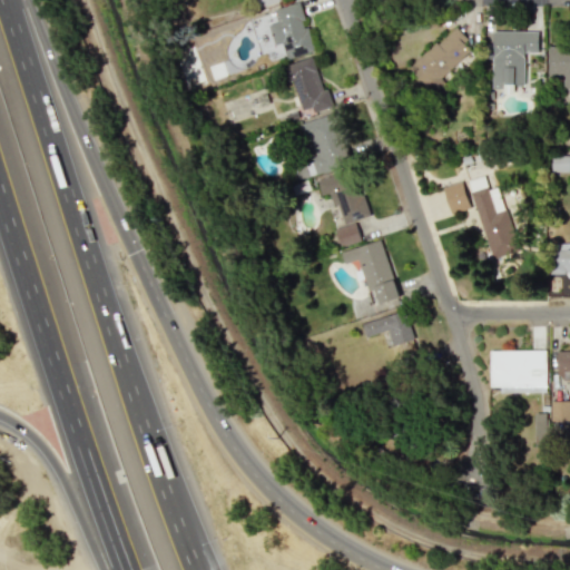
[(268,25),(274,45),(282,42),(287,59),(314,51),(300,1),(273,9),(277,22),(268,25)]
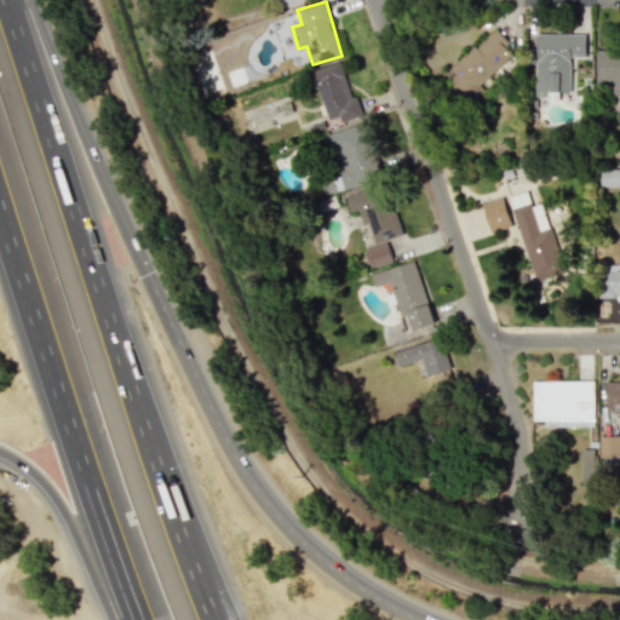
[(445,73),(469,99),(511,61),(500,49),(507,42),(494,28),(445,73)]
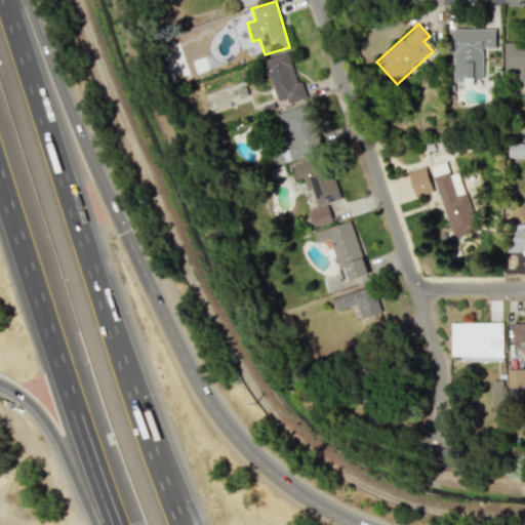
[(452,82),(468,82),(468,78),(482,79),(483,48),(495,48),(495,29),(453,29),(452,82)]
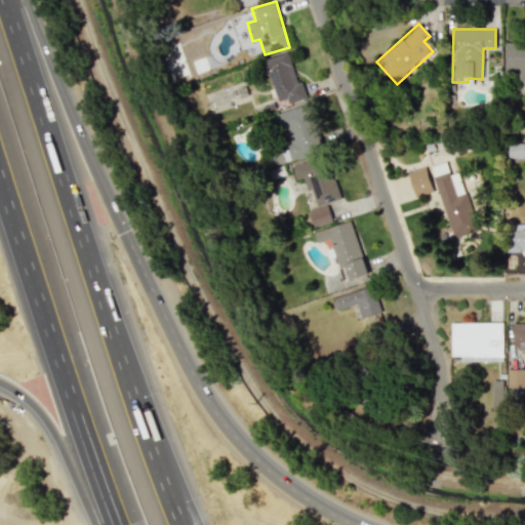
[(264,59),(277,104),(303,96),(289,51),(264,59)]
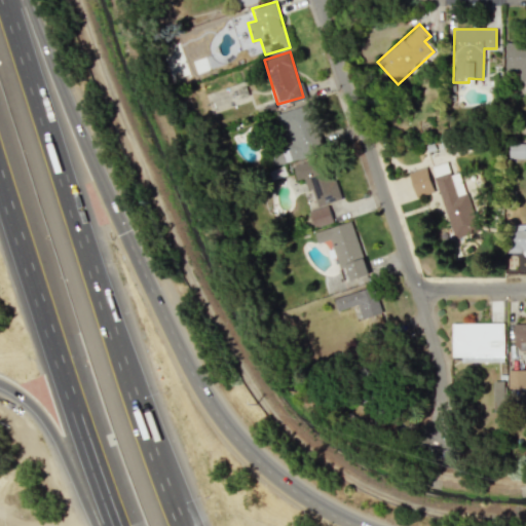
[(278,114),(293,155),(322,145),(307,104),(278,114)]
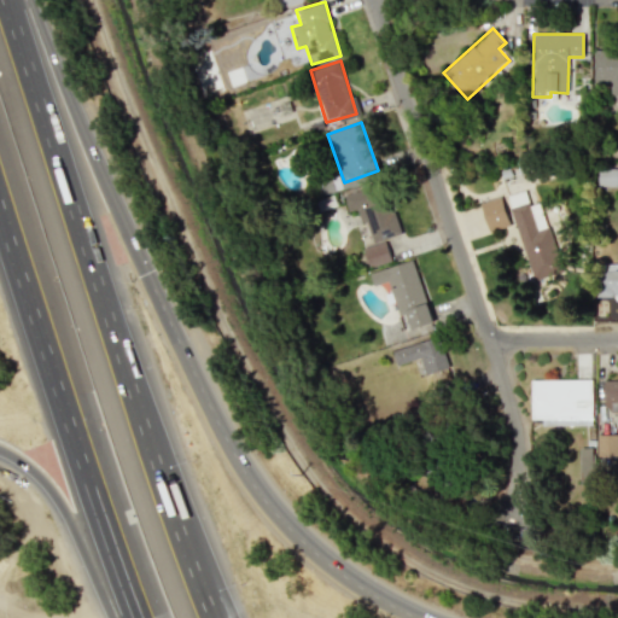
[(397,235),(384,182),(343,193),(348,213),(357,210),(360,223),(366,221),(372,243),(397,235)]
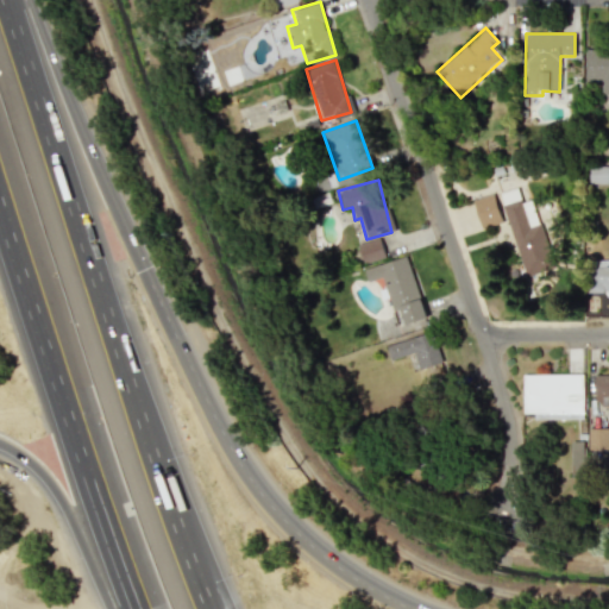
[(502,221),(494,193),(472,200),(481,227),(502,221)]
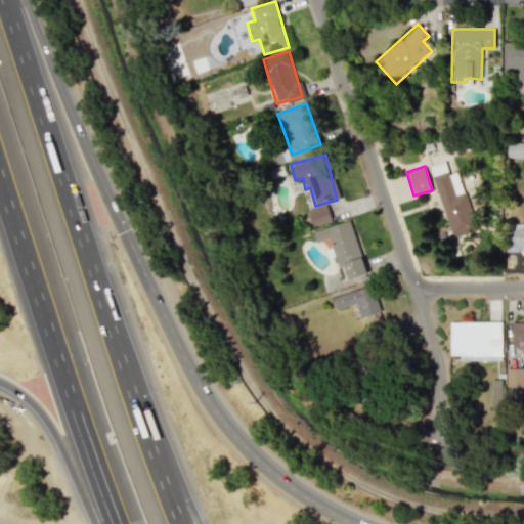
[(449,236),(475,230),(460,171),(448,174),(447,171),(434,175),(449,236)]
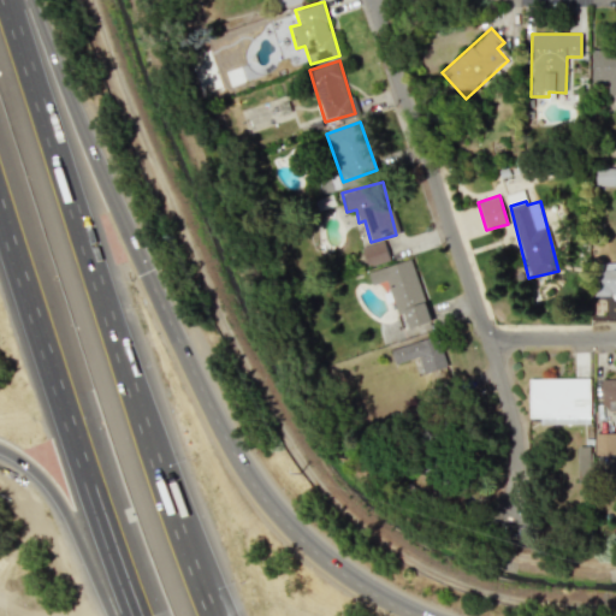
[(361,248),(368,267),(390,259),(383,241),(361,248)]
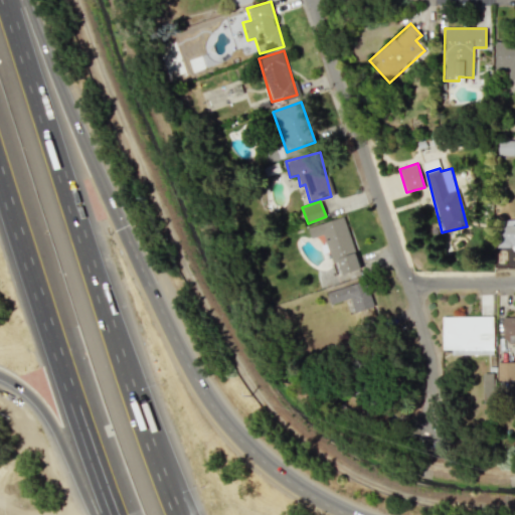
[(308,226),(312,238),(323,234),(333,266),(339,264),(342,275),(360,270),(344,216),(308,226)]
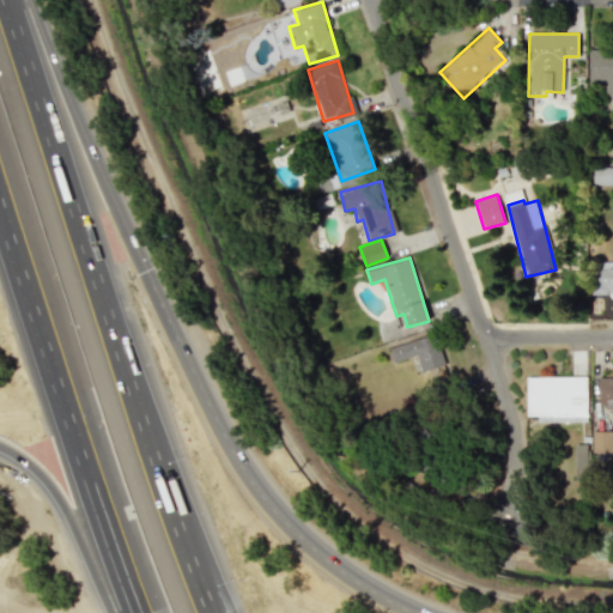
[(444,365),(436,334),(389,346),(393,362),(417,356),(422,371),(444,365)]
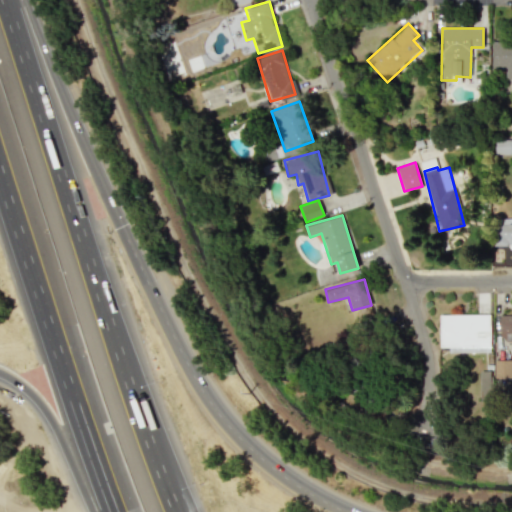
[(440,314),(439,347),(449,347),(449,352),(490,352),(490,315),(440,314)]
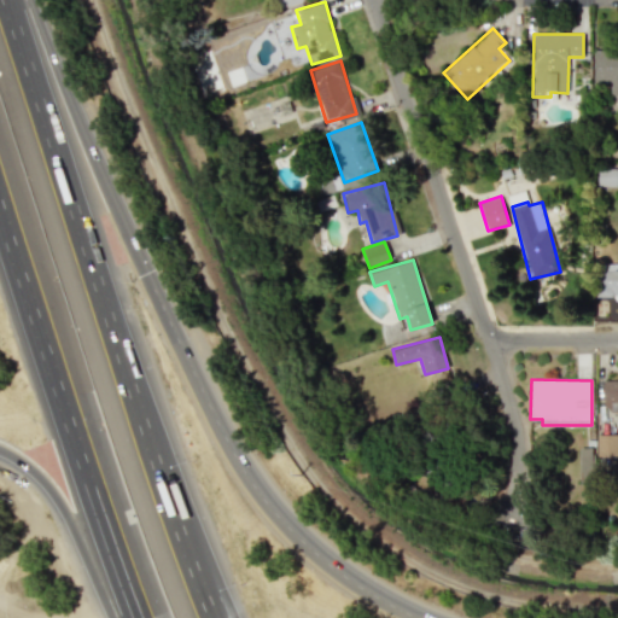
[(617,433),(596,435),(596,456),(617,456),(617,433)]
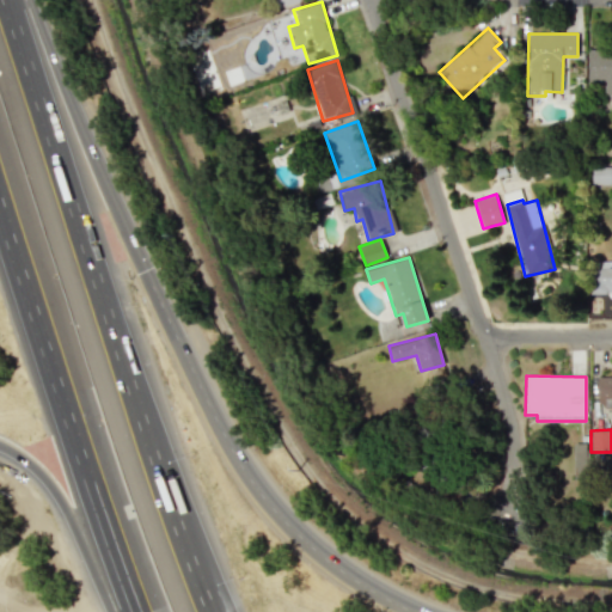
[(574,444),(574,478),(588,478),(588,444),(574,444)]
